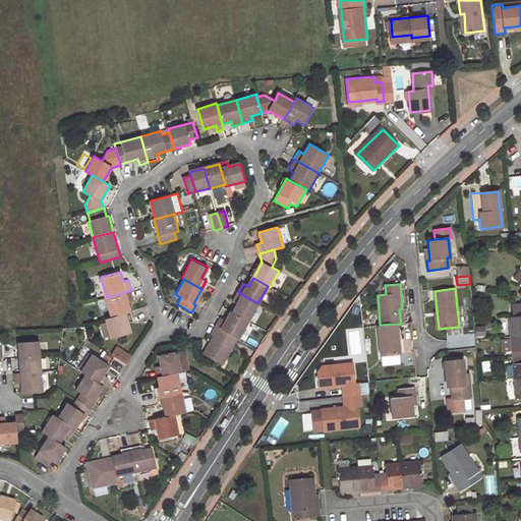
[(112,316),(130,311),(128,301),(134,299),(131,290),(107,297),(112,316)]
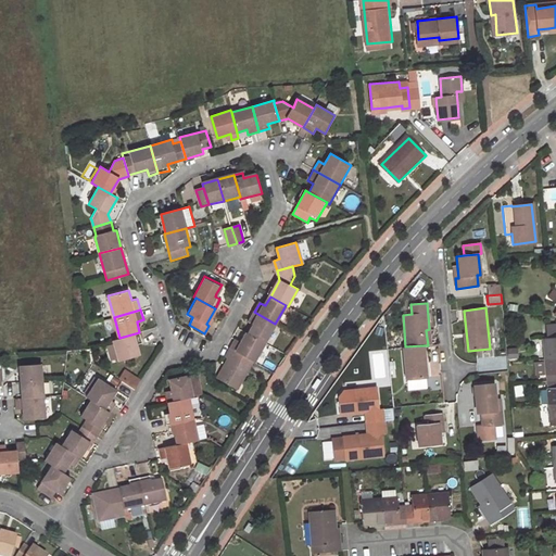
[(275,324),(254,312),(249,320),(254,324),(249,335),(264,343),(275,324)]
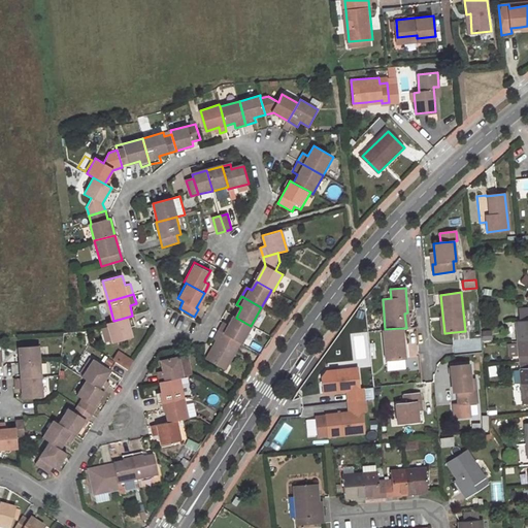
[(107,322),(113,342),(133,337),(131,328),(135,327),(132,316),(113,321),(107,322)]
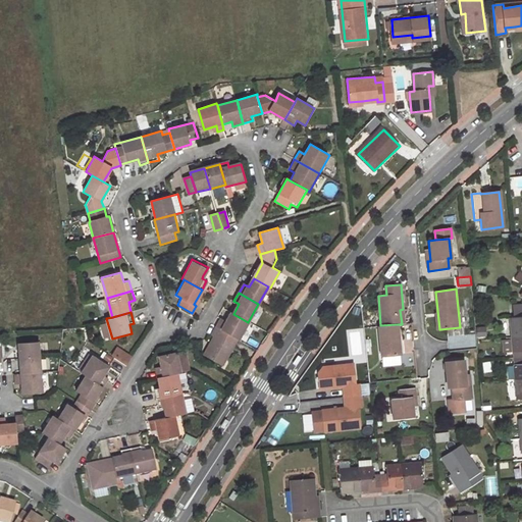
[(239,340),(248,322),(233,314),(231,312),(226,322),(221,320),(217,328),(237,338),(239,340)]
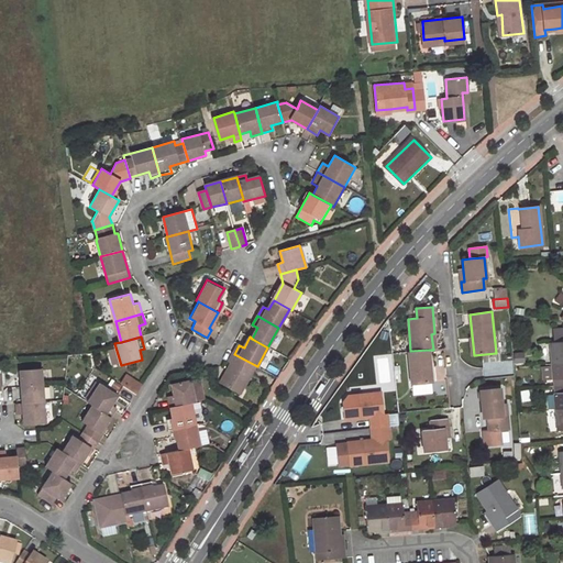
[(562,341),(556,342),(551,342),(553,379),(562,378),(562,382),(562,392),(554,393),(558,430),(562,429),(562,341)]
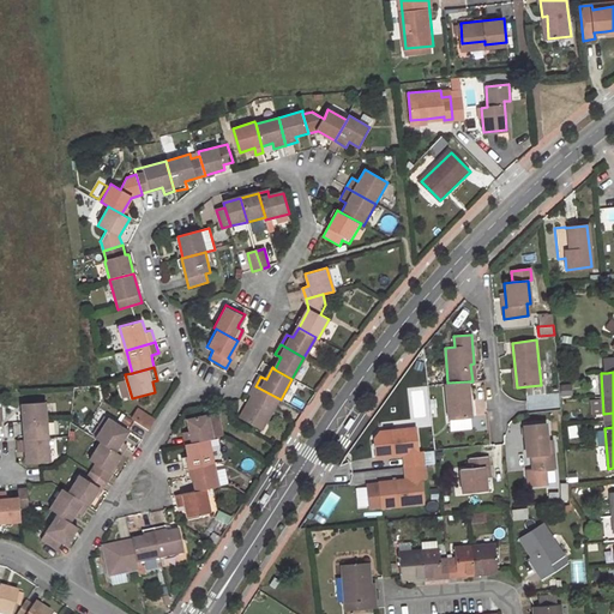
[(445,384),(449,419),(471,416),(468,381),(447,383),(445,384)]
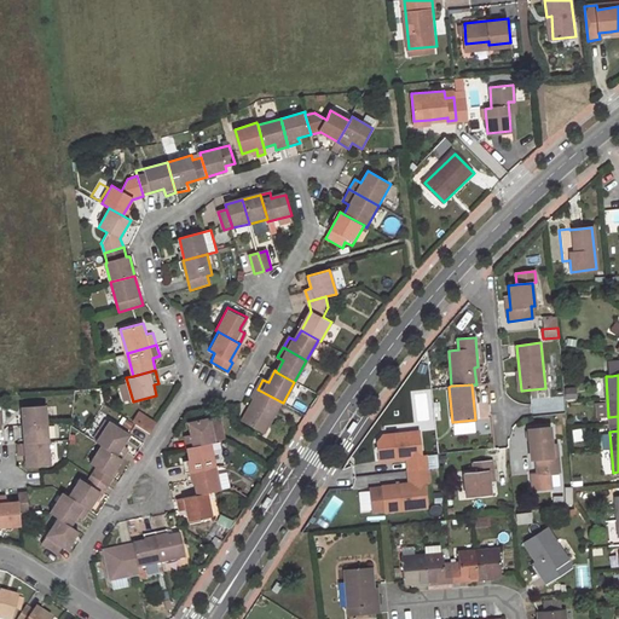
[(254,399),(242,421),(264,433),(281,401),(258,389),(253,398),(254,399)]
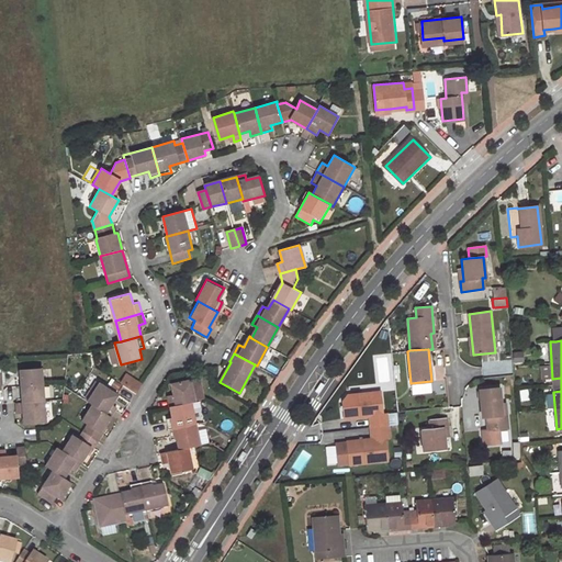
[(41,368),(19,370),(20,385),(42,384),(41,368)]
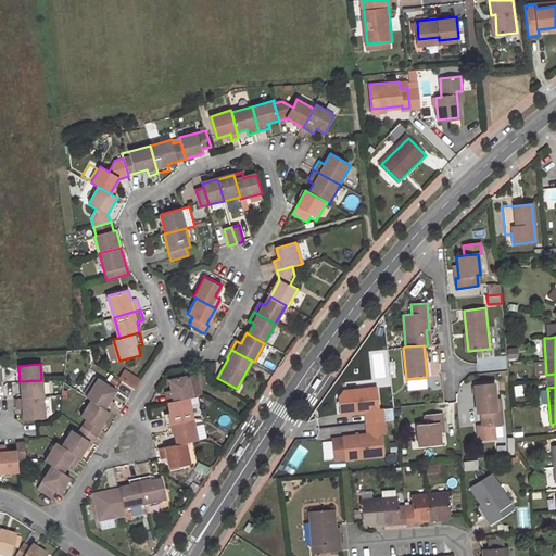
[(125,369),(118,378),(134,389),(140,380),(125,369)]
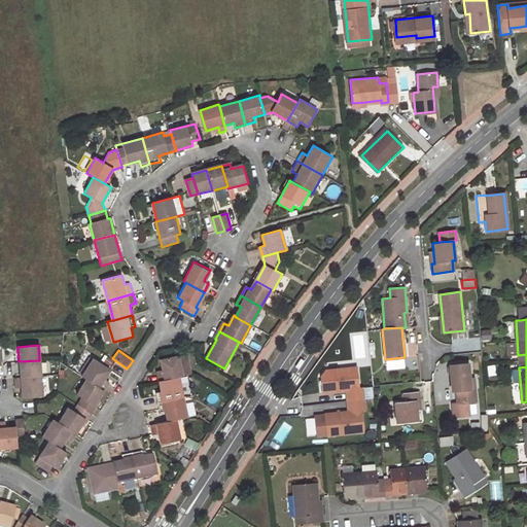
[(190,374),(186,353),(178,355),(182,375),(190,374)]
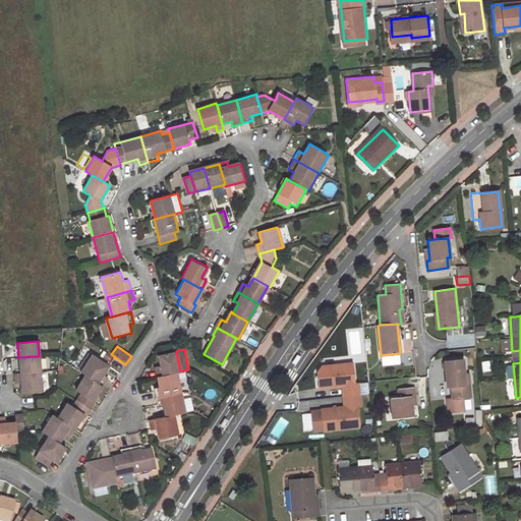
[(180,370),(176,351),(158,355),(160,366),(154,367),(156,377),(176,371),(180,370)]
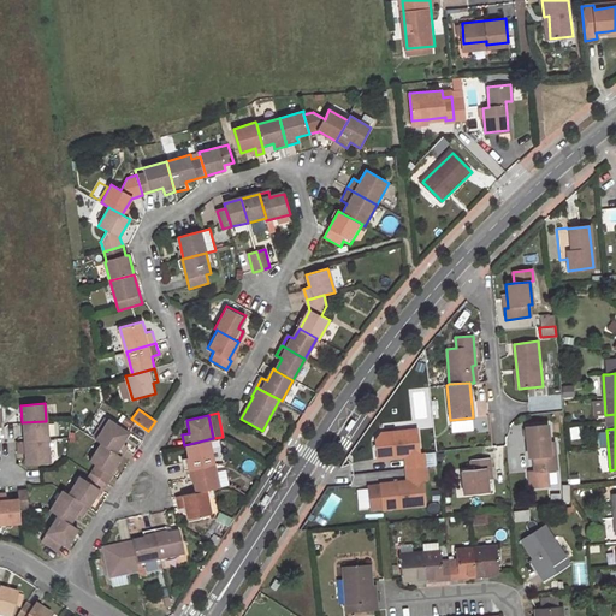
[(46,421),(22,422),(23,440),(47,438),(46,421)]
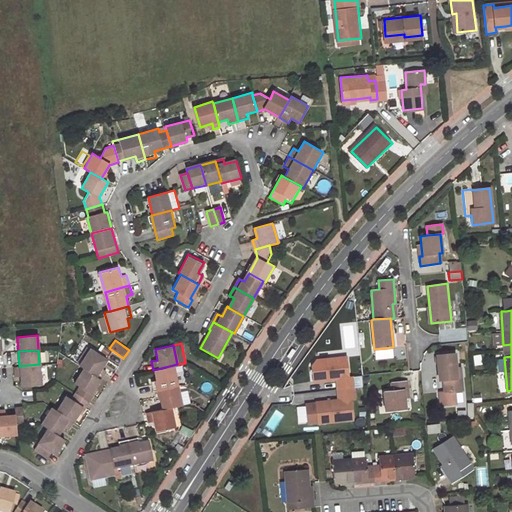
[(102,369),(107,361),(90,350),(80,365),(84,368),(101,379),(106,372),(102,369)]
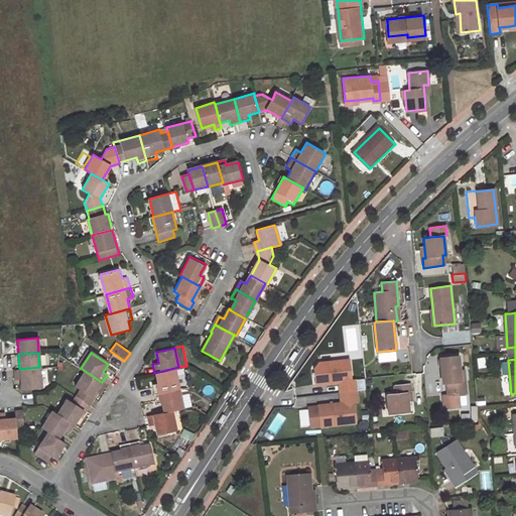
[(446,382),(447,394),(442,394),(443,408),(460,405),(458,393),(466,392),(465,381),(461,381),(460,370),(459,355),(439,357),(441,373),(445,372),(446,382)]
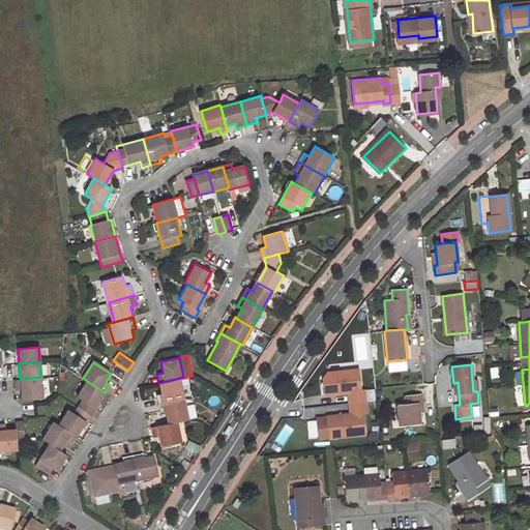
[(358,371),(325,375),(323,379),(325,396),(349,394),(350,404),(366,402),(365,391),(361,392),(358,371)]
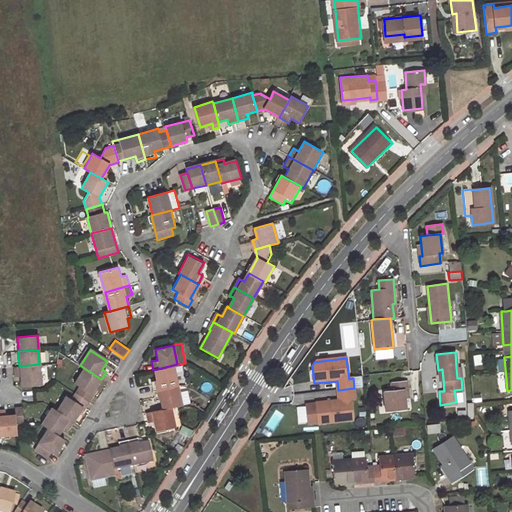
[(39,364),(19,366),(21,386),(41,384),(39,364)]
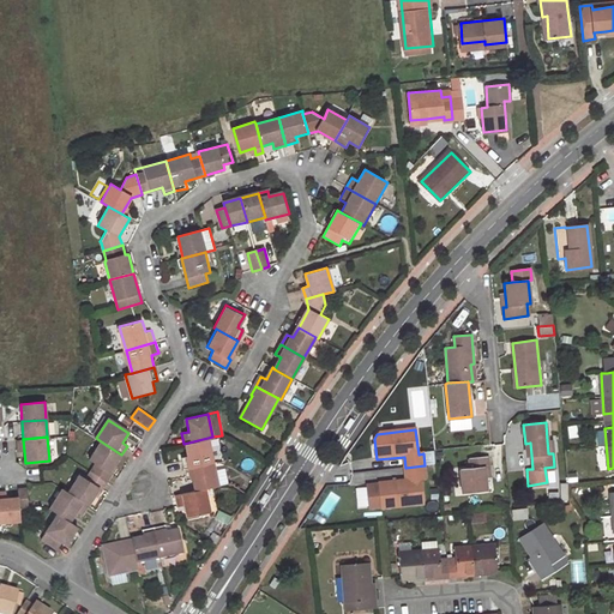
[(182,468),(214,462),(208,438),(184,444),(187,458),(181,459),(182,468)]
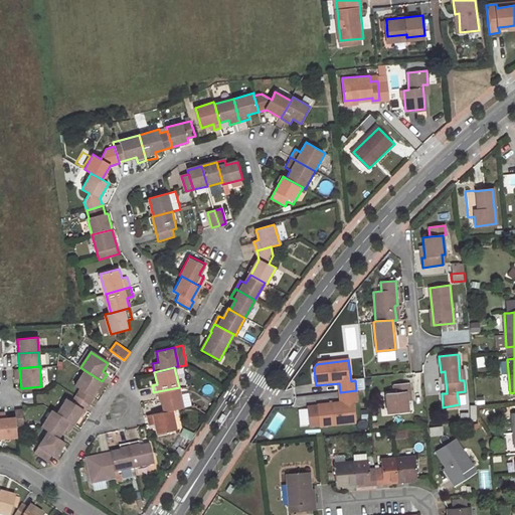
[(93,396),(102,381),(84,370),(74,385),(78,387),(74,393),(91,404),(95,397),(93,396)]
